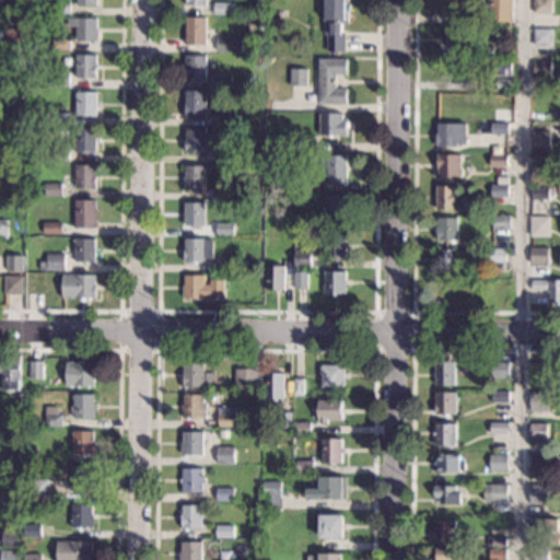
[(348,0),(348,4),(350,4),(350,11),(347,11),(347,22),(341,22),(341,34),(345,34),(345,51),(327,51),(327,35),(324,35),(324,0),(348,0)]
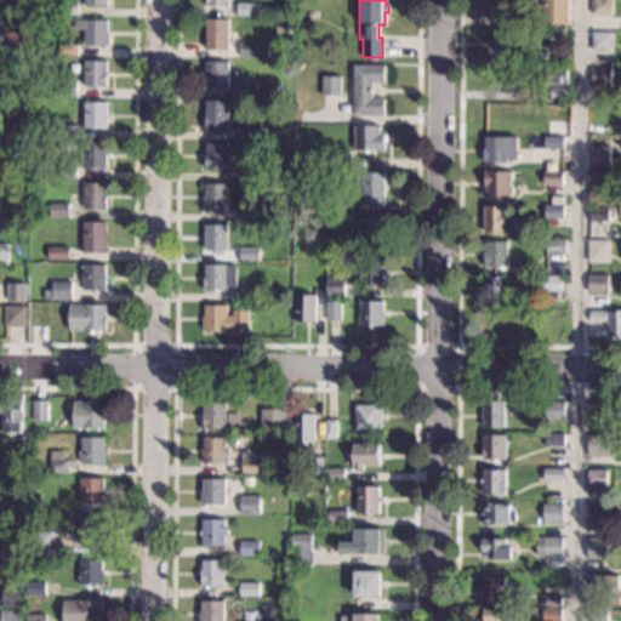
[(568,0),(568,24),(540,23),(540,16),(535,15),(535,4),(540,4),(540,0),(568,0)]
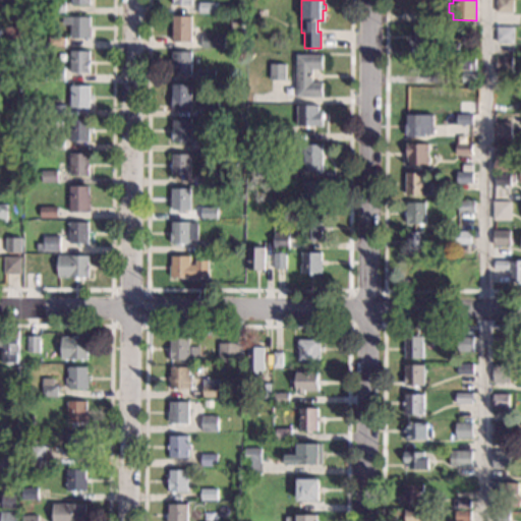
[(514,0),(514,12),(497,12),(497,0),(514,0)]
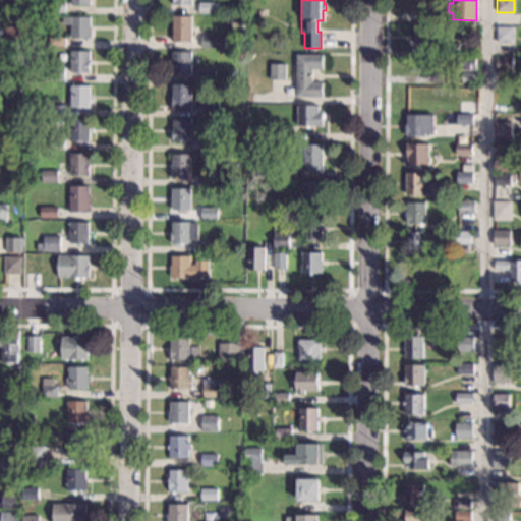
[(64,12),(49,12),(49,2),(65,2),(64,12)]
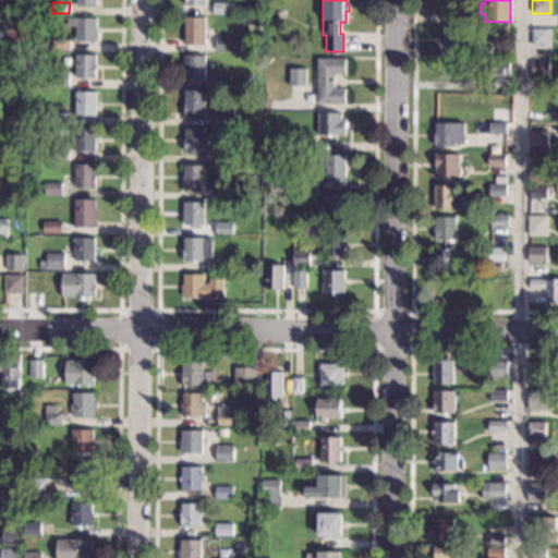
[(230,13),(214,14),(214,3),(230,2),(230,13)]
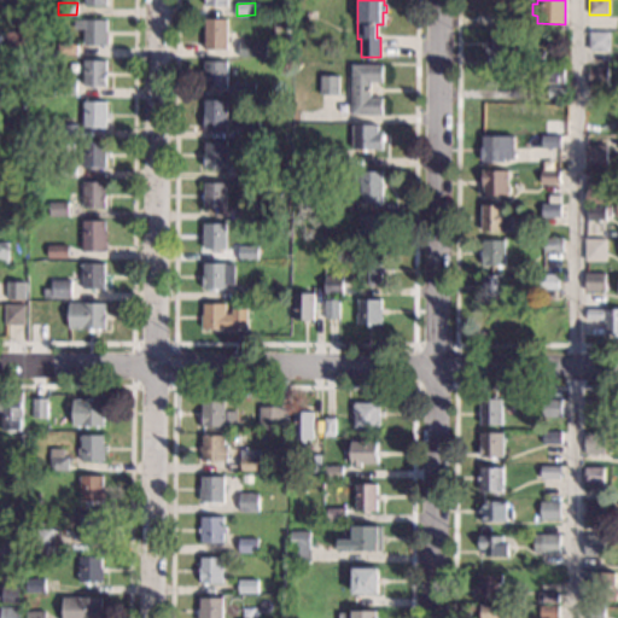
[(227,50),(205,50),(205,19),(227,19),(227,50)]
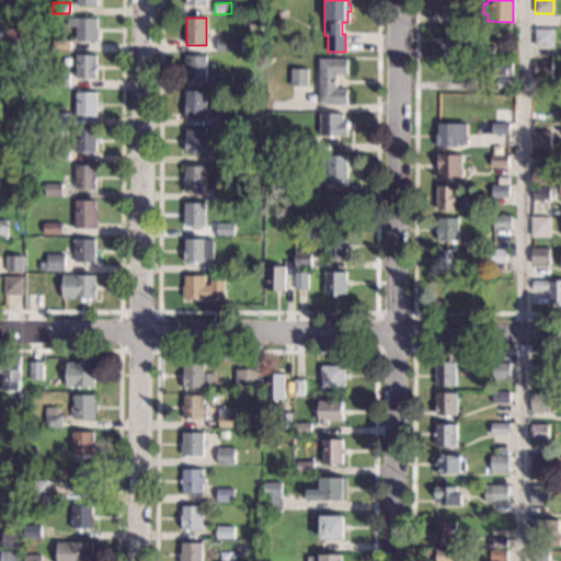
[(95,29),(96,29),(96,41),(76,41),(76,26),(70,26),(70,19),(95,19),(95,29)]
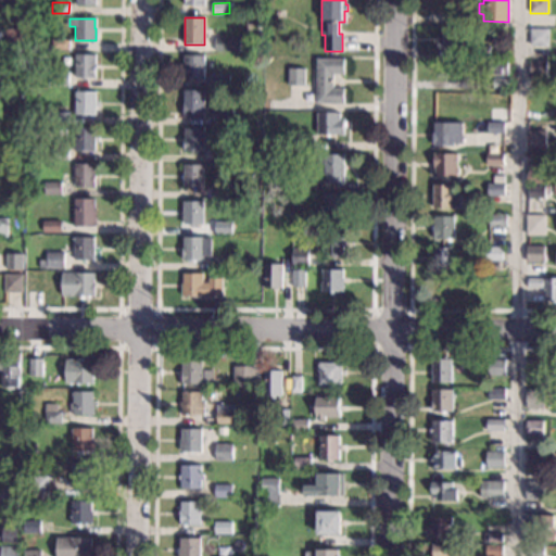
[(257,33),(245,33),(245,20),(257,20),(257,33)]
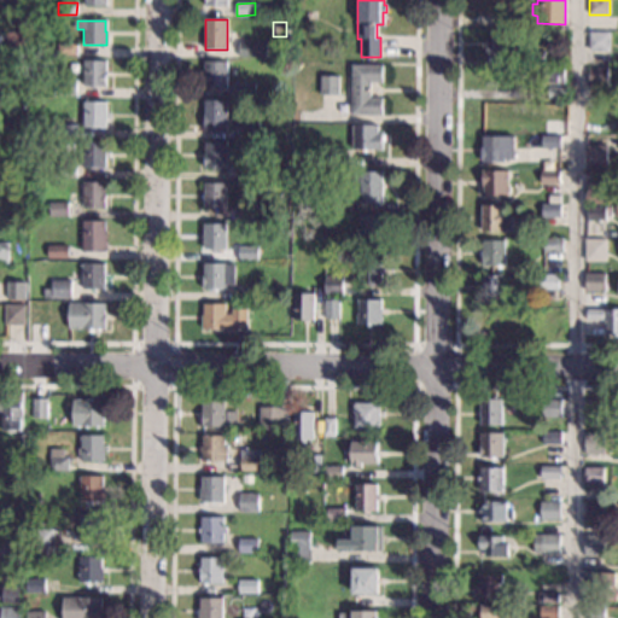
[(28,62),(5,60),(5,31),(28,31),(28,62)]
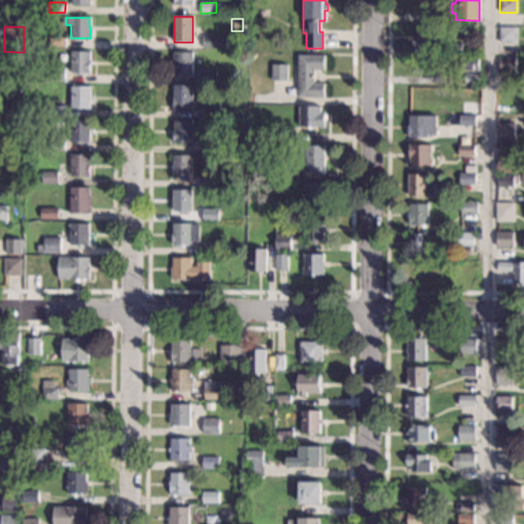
[(435,34),(443,34),(443,40),(435,40),(435,45),(419,45),(419,40),(413,40),(413,33),(417,33),(417,27),(436,27),(435,34)]
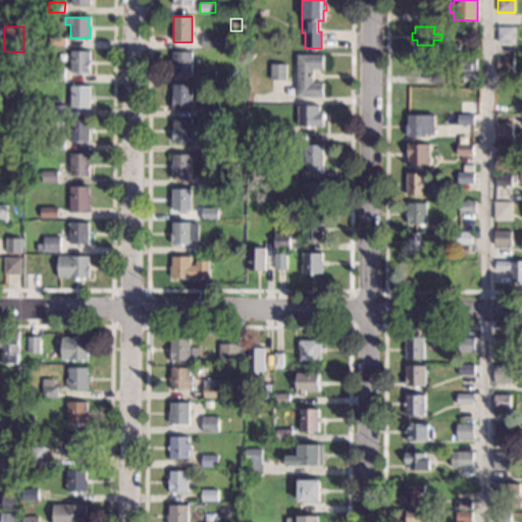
[(515,43),(498,43),(498,27),(515,27),(515,43)]
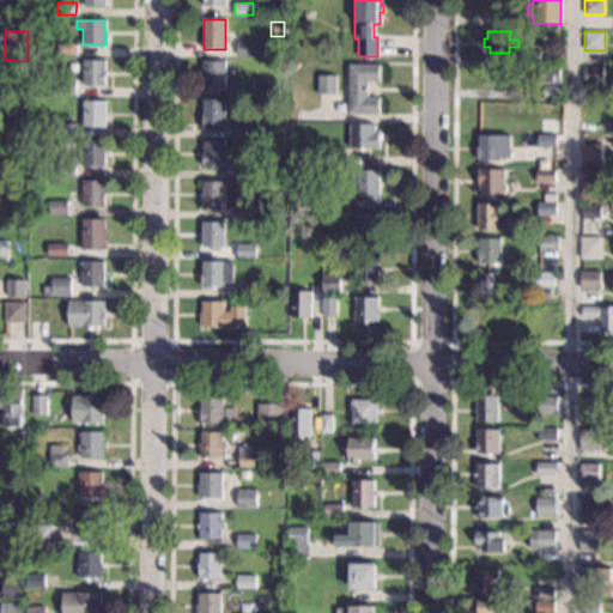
[(76,55),(56,55),(56,42),(76,42),(76,55)]
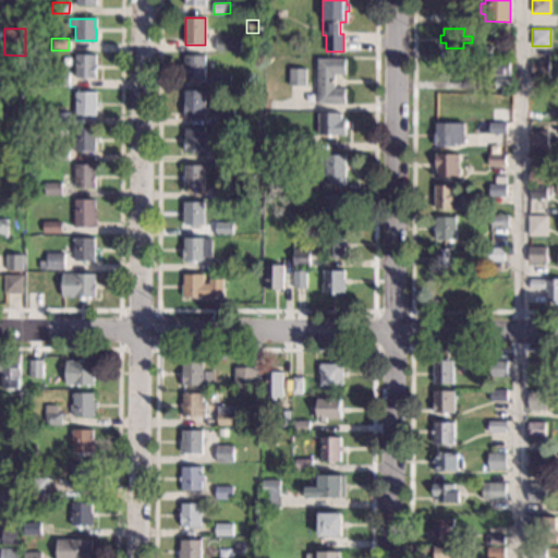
[(239,51),(216,50),(216,38),(239,38),(239,51)]
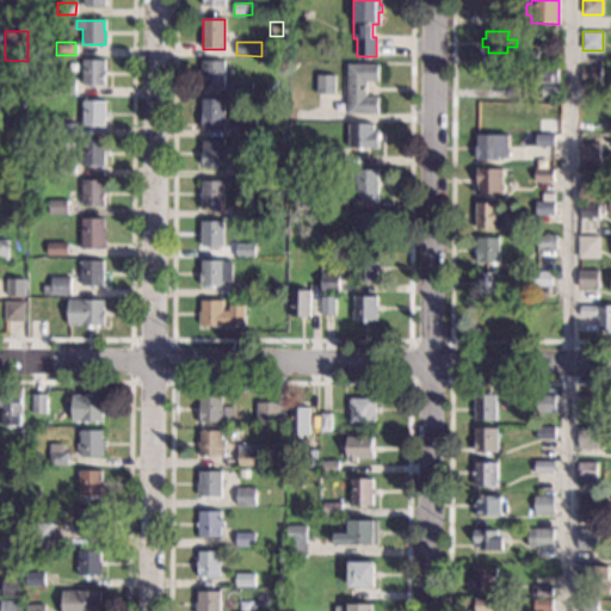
[(538,62),(522,62),(522,50),(538,50),(538,62)]
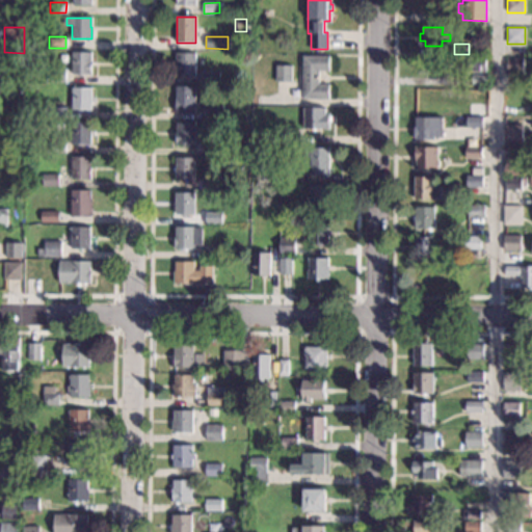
[(90,74),(71,74),(72,51),(89,52),(90,52),(90,74)]
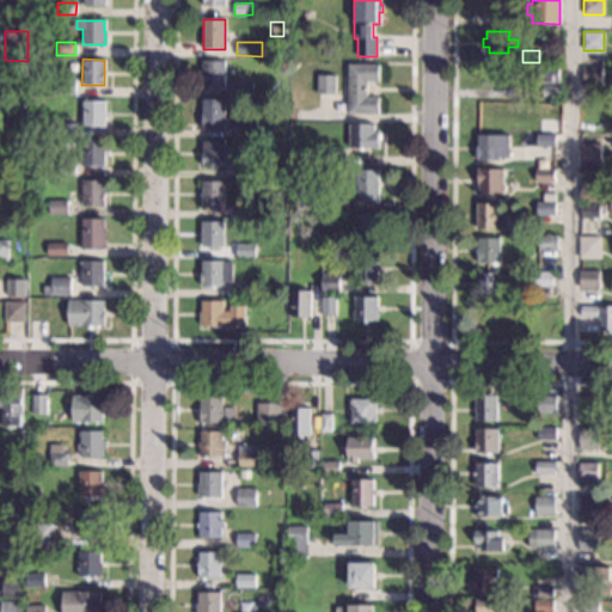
[(225,86),(202,86),(202,60),(225,60),(225,86)]
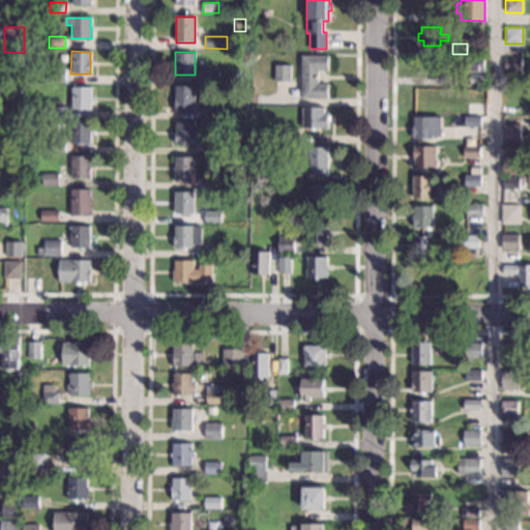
[(327,70),(318,70),(318,84),(328,84),(328,98),(301,98),(301,55),(328,56),(327,70)]
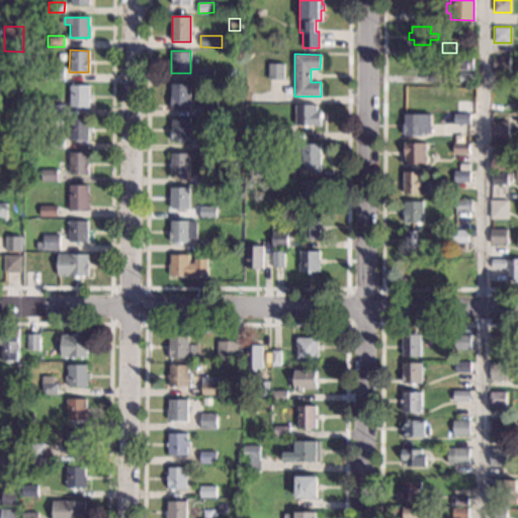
[(472,71),(452,71),(453,63),(447,63),(448,56),(453,56),(453,54),(473,54),(472,71)]
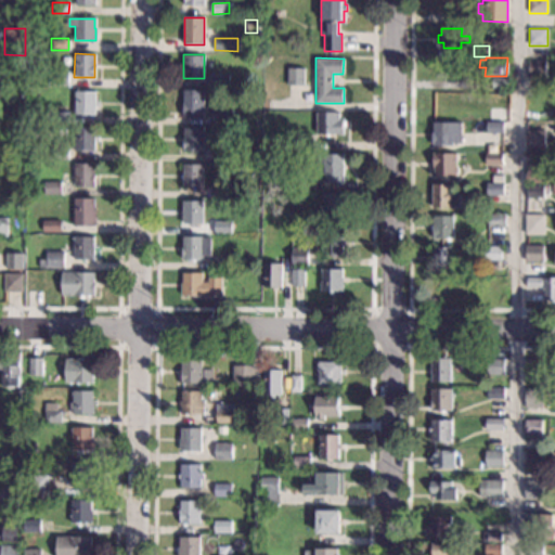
[(545,77),(529,78),(529,61),(545,61),(545,77)]
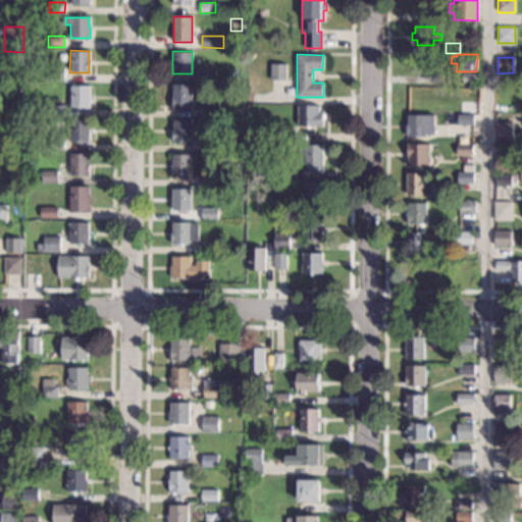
[(286,80),(270,80),(270,64),(286,64),(286,80)]
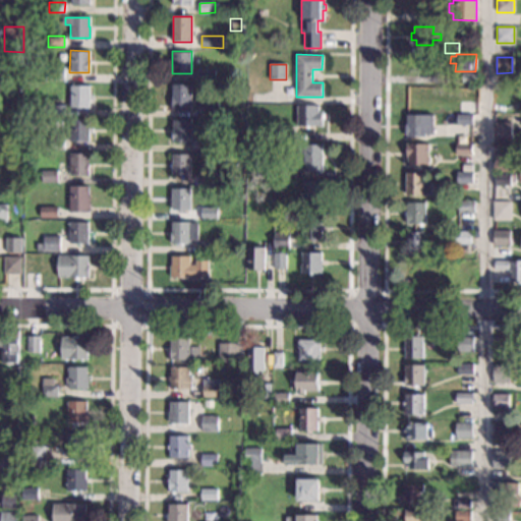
[(214,71),(213,85),(201,85),(203,71),(214,71)]
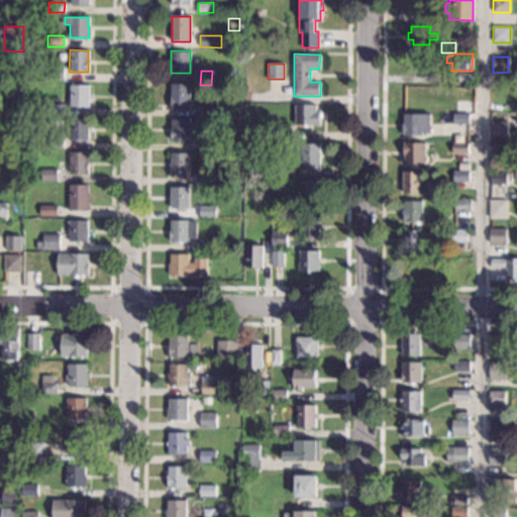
[(474,82),(458,82),(458,72),(474,73),(474,82)]
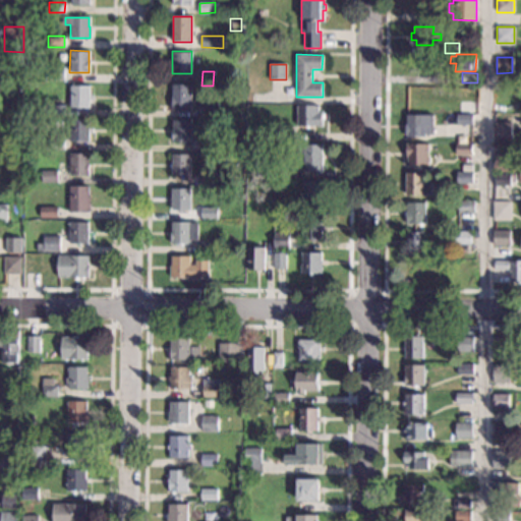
[(190,110),(172,110),(172,84),(190,84),(190,110)]
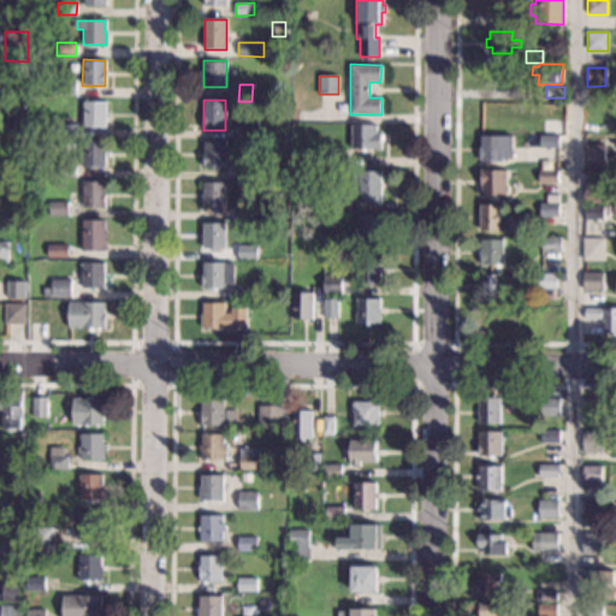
[(515,123),(513,123),(513,126),(503,126),(503,124),(477,124),(477,100),(515,100),(515,123)]
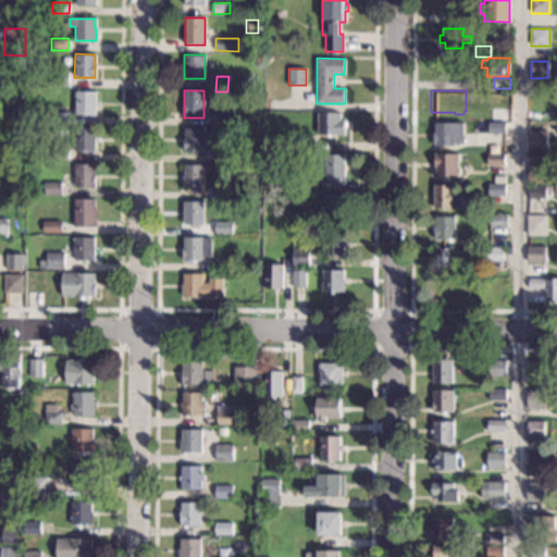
[(504,104),(485,103),(485,90),(504,90),(504,104)]
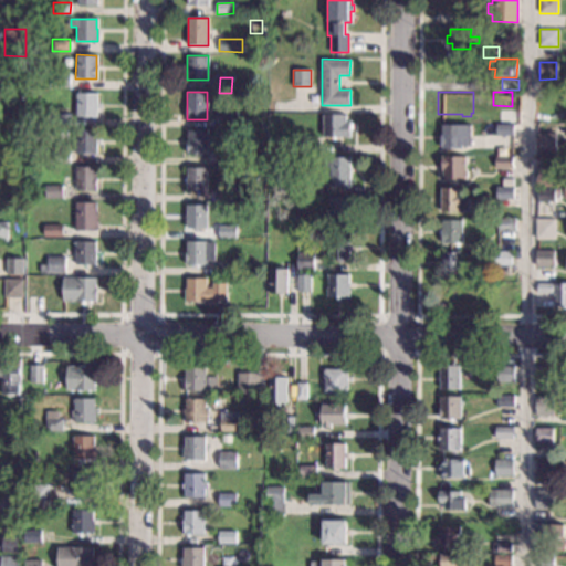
[(96,116),(76,116),(76,93),(96,93),(96,116)]
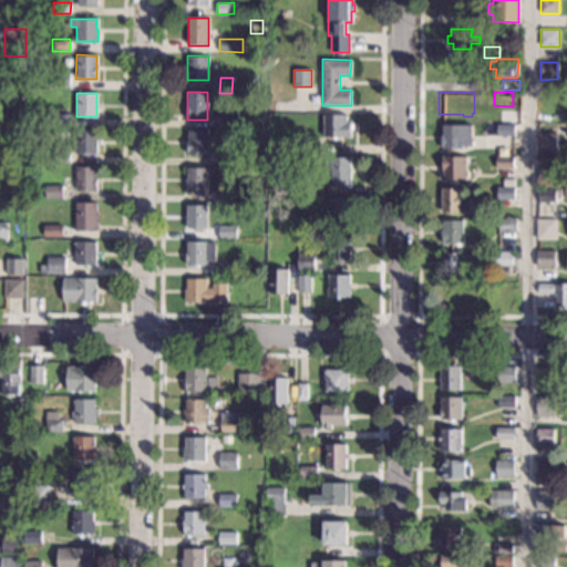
[(236,126),(219,126),(220,113),(236,113),(236,126)]
